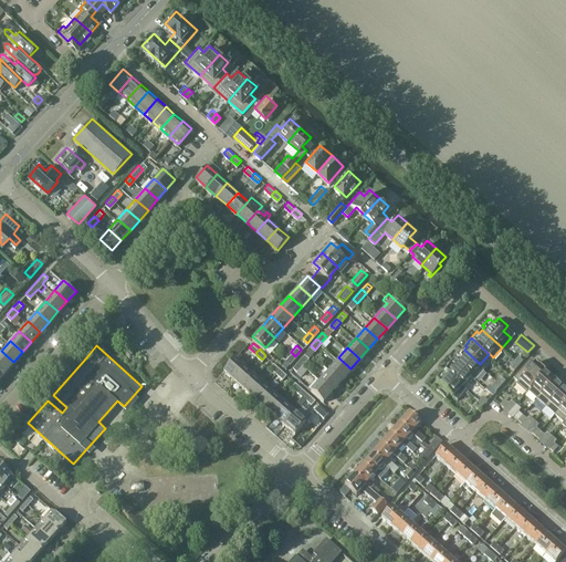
[(459,351),(453,357),(475,377),(484,367),(480,364),(464,350),(461,353),(459,351)]
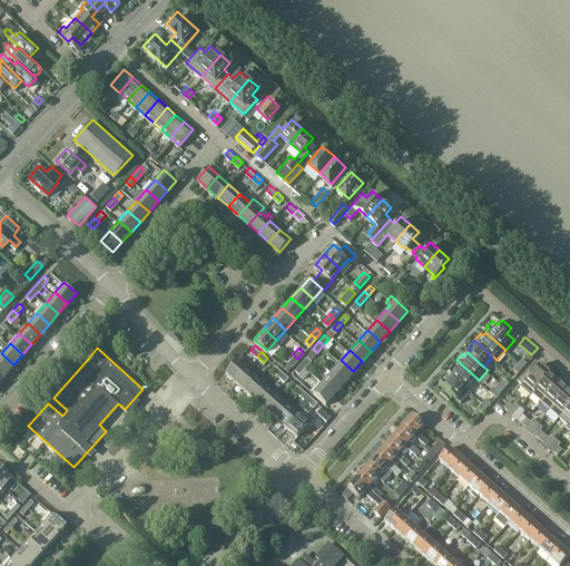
[(1,353),(0,353),(0,370),(5,374),(13,364),(1,353)]
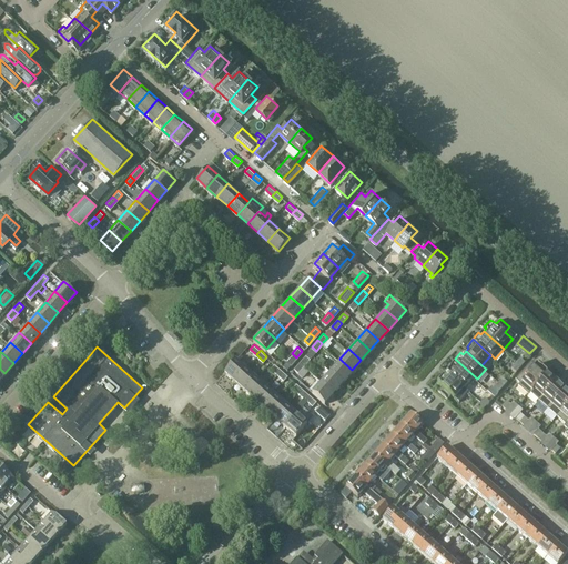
[(296,358),(292,353),(286,360),(291,364),(296,358)]
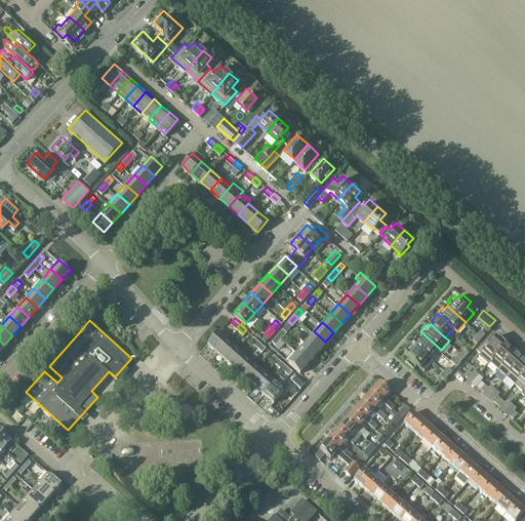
[(286,330),(282,326),(277,332),(281,336),(286,330)]
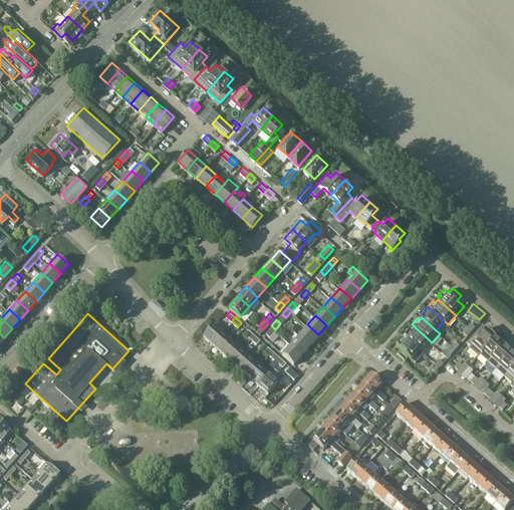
[(470,320),(466,324),(471,329),(475,324),(470,320)]
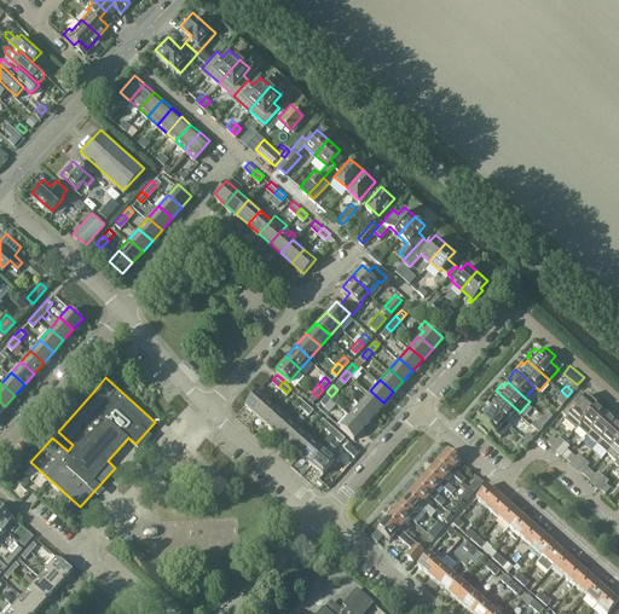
[(244,403),(256,412),(268,399),(258,388),(244,403)]
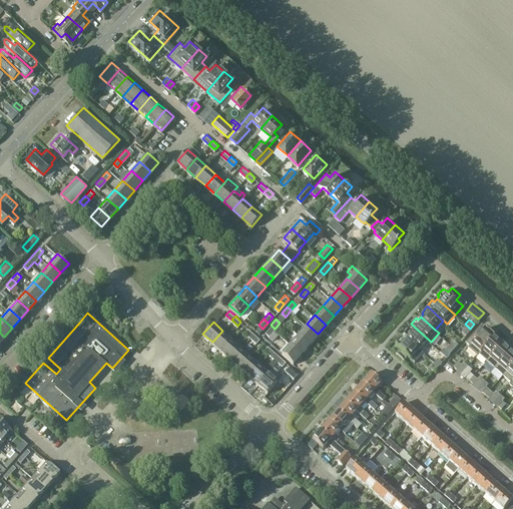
[(307,324),(299,333),(310,344),(318,334),(307,324)]
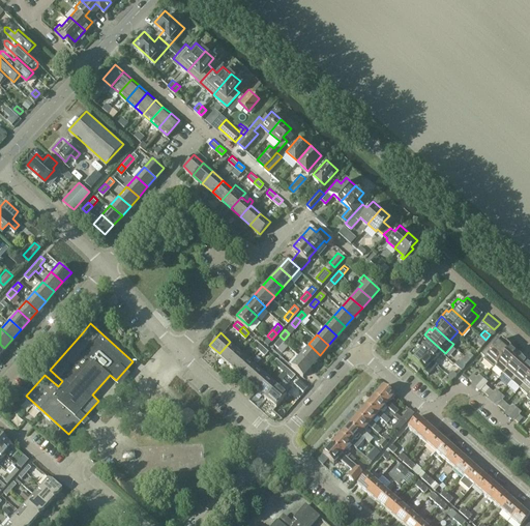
[(420,343),(418,346),(433,358),(441,350),(445,353),(424,334),(419,341),(420,343)]
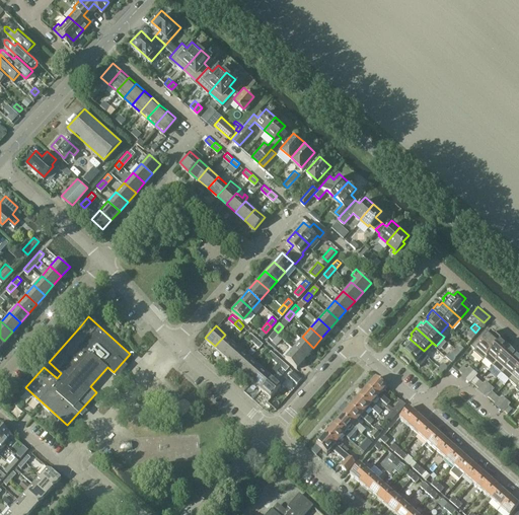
[(475,333),(470,327),(466,333),(471,337),(475,333)]
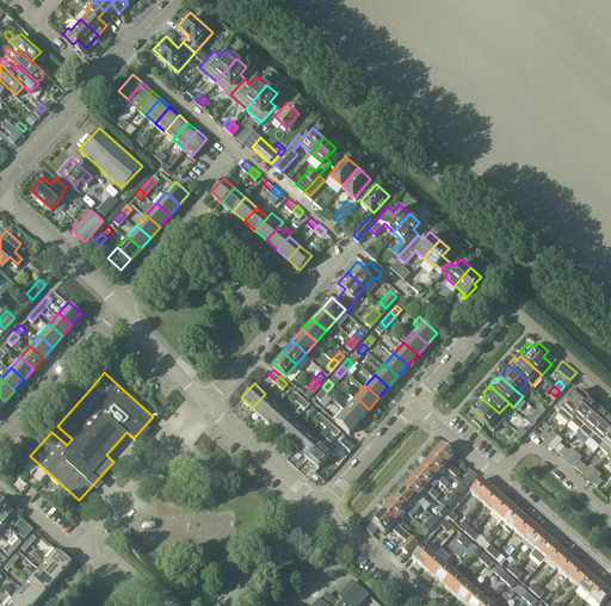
[(575,389),(571,385),(554,404),(559,408),(557,410),(567,420),(588,396),(581,390),(581,391),(578,388),(575,389)]
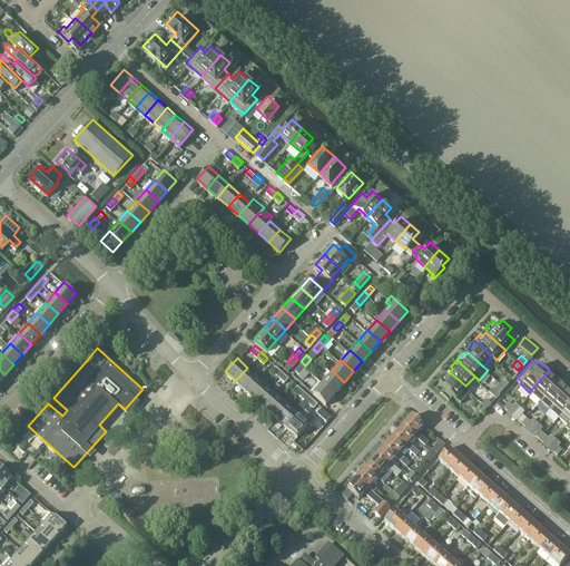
[(305,366),(301,361),(295,368),(300,372),(305,366)]
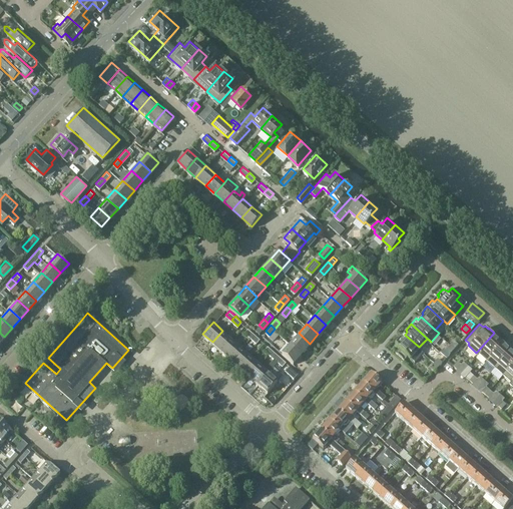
[(253,333),(247,327),(243,331),(249,336),(253,333)]
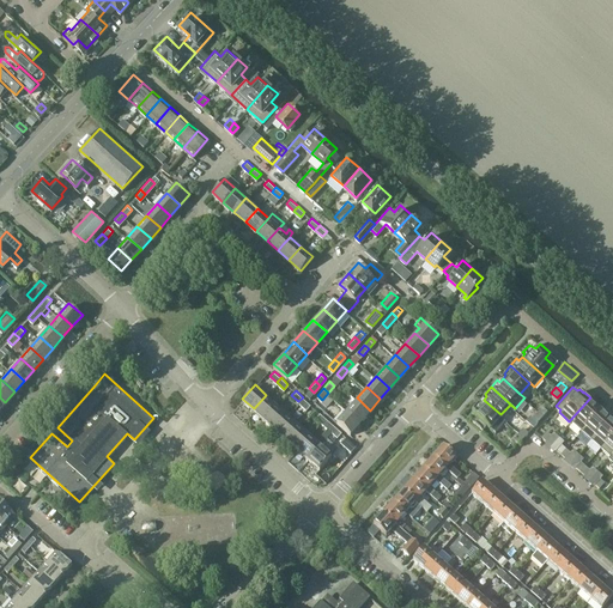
[(266,395),(254,408),(265,418),(277,405),(266,395)]
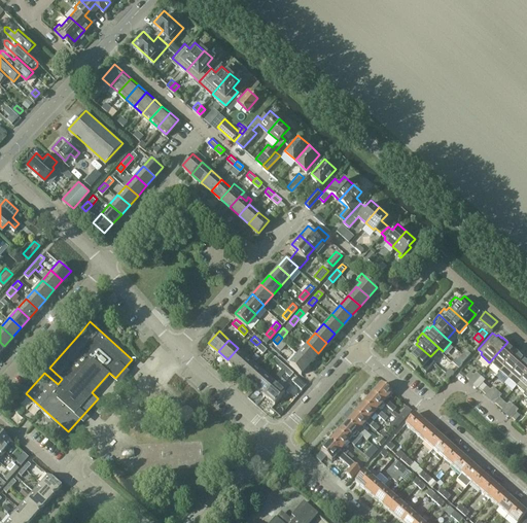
[(267,347),(260,342),(256,345),(262,351),(267,347)]
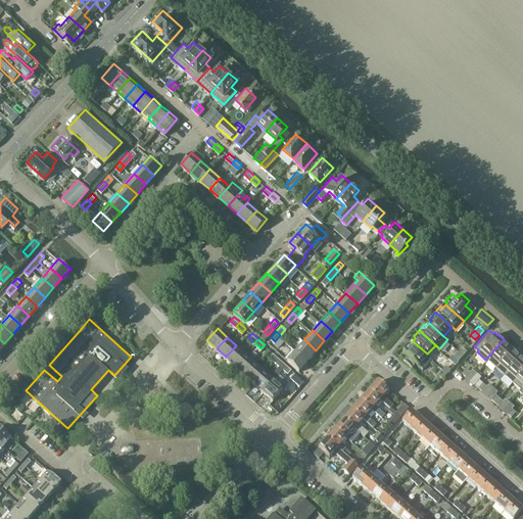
[(304,339),(295,349),(307,360),(316,350),(304,339)]
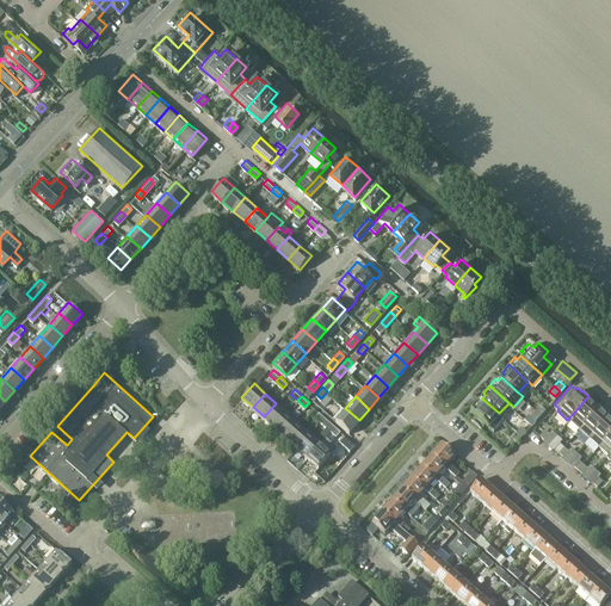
[(588,396),(567,420),(568,421),(571,419),(579,426),(597,406),(588,397),(588,396)]
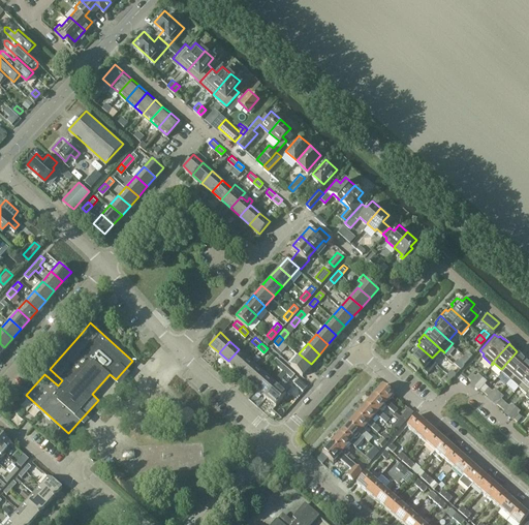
[(421,365),(427,371),(435,362),(432,359),(432,358),(417,345),(414,348),(412,346),(407,352),(409,354),(411,358),(407,362),(416,370),(421,365)]
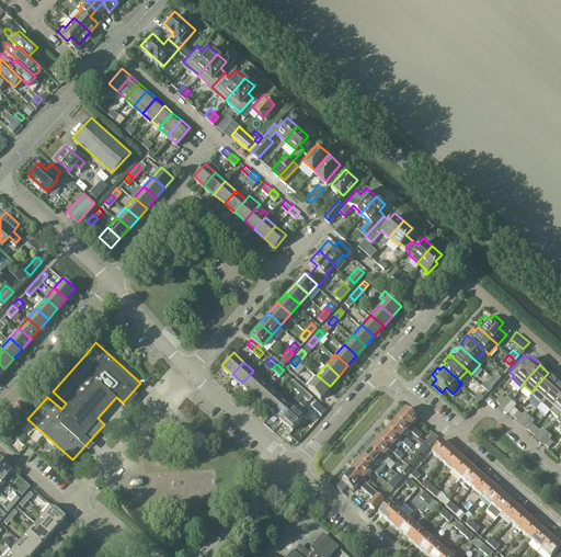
[(495,370),(491,374),(496,379),(501,374),(495,370)]
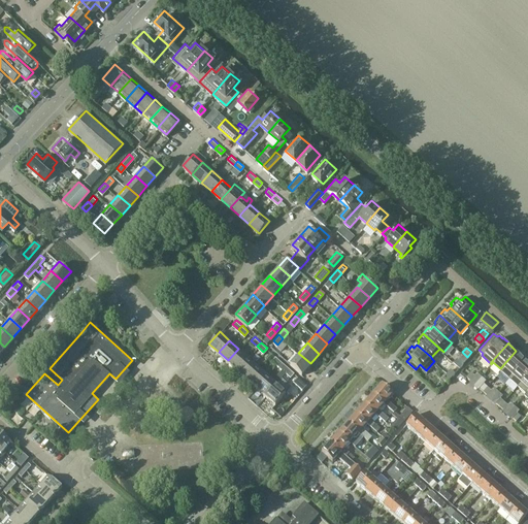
[(238,349),(228,360),(237,368),(248,357),(238,349)]
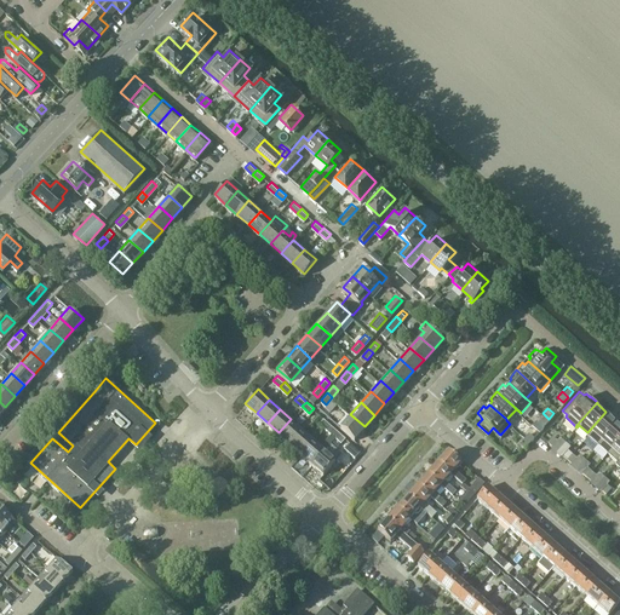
[(343,415),(345,419),(340,425),(354,437),(365,426),(350,414),(346,411),(343,415)]
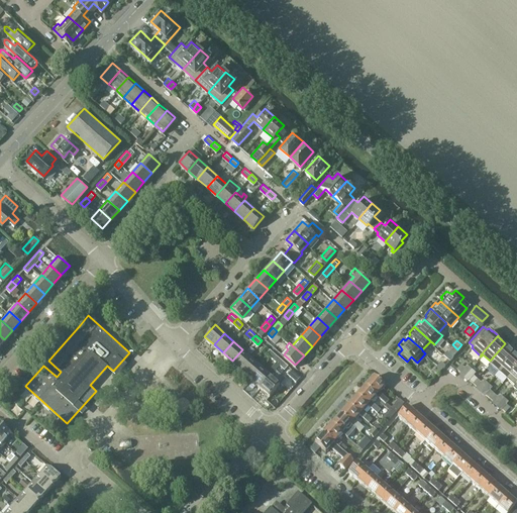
[(505,343),(490,361),(498,368),(514,350),(505,343)]
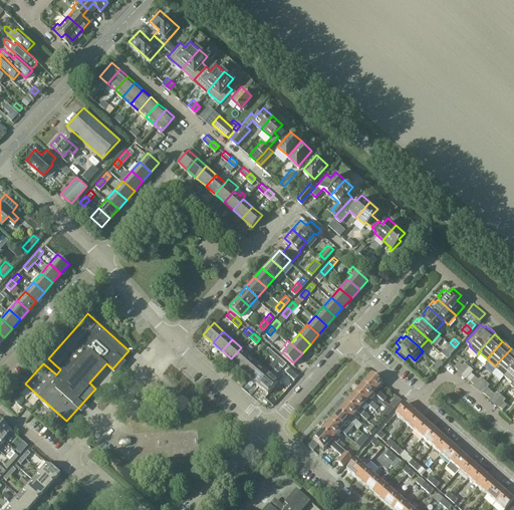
[(446,347),(451,351),(455,347),(450,342),(446,347)]
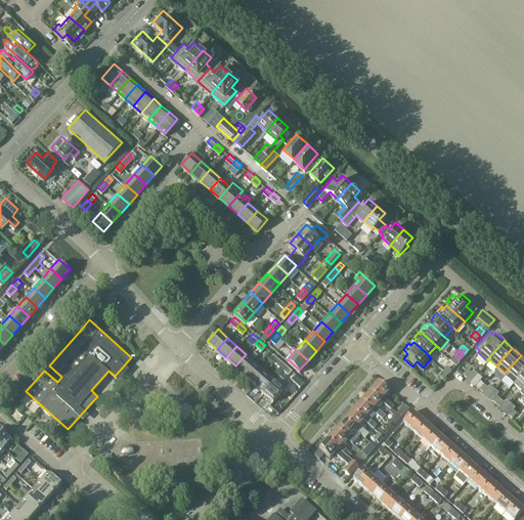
[(246,354),(235,365),(245,374),(255,362),(246,354)]
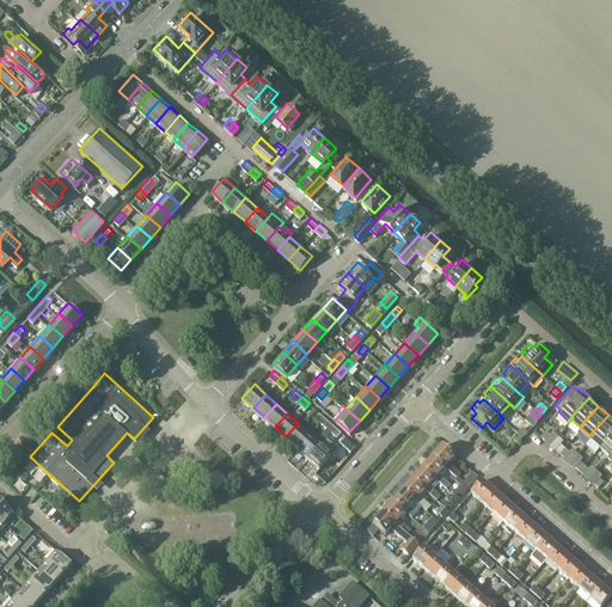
[(611,418),(609,415),(589,435),(599,445),(611,429),(611,418)]
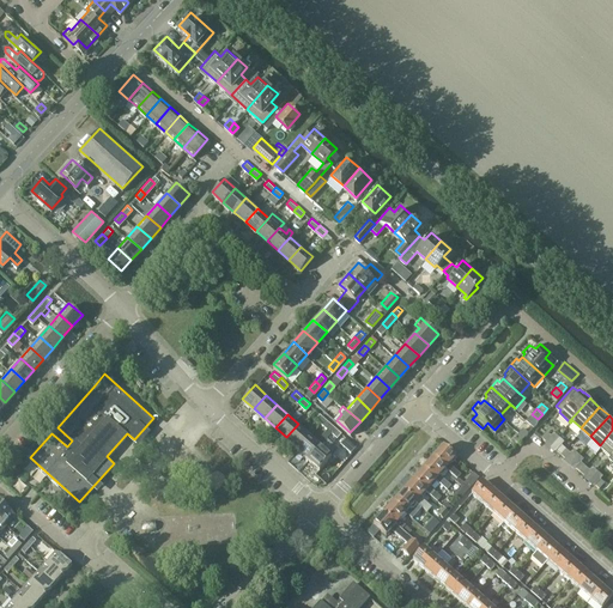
[(335,426),(325,417),(321,421),(332,431),(335,426)]
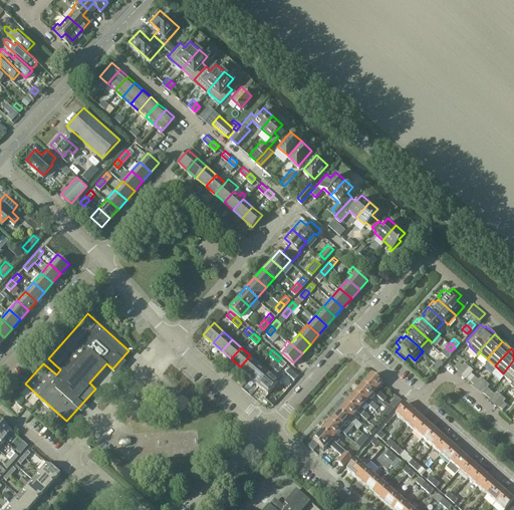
[(250,355),(240,366),(249,375),(259,363),(250,355)]
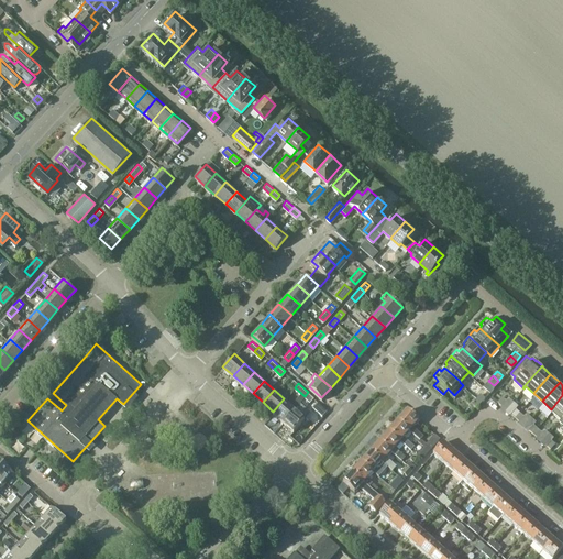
[(479,391),(475,395),(481,399),(485,395),(479,391)]
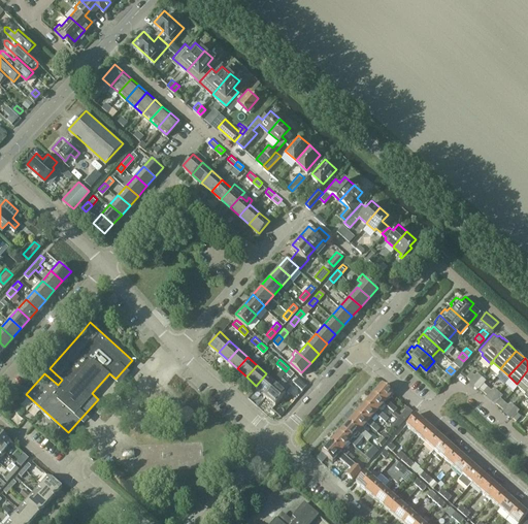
[(451,374),(446,370),(441,375),(447,380),(451,374)]
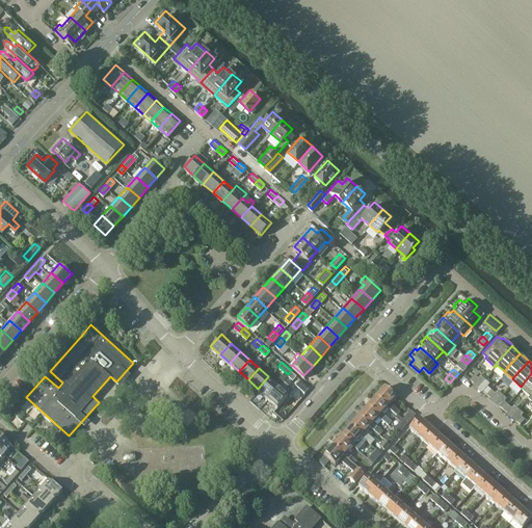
[(531,373),(521,387),(529,394),(531,390),(531,373)]
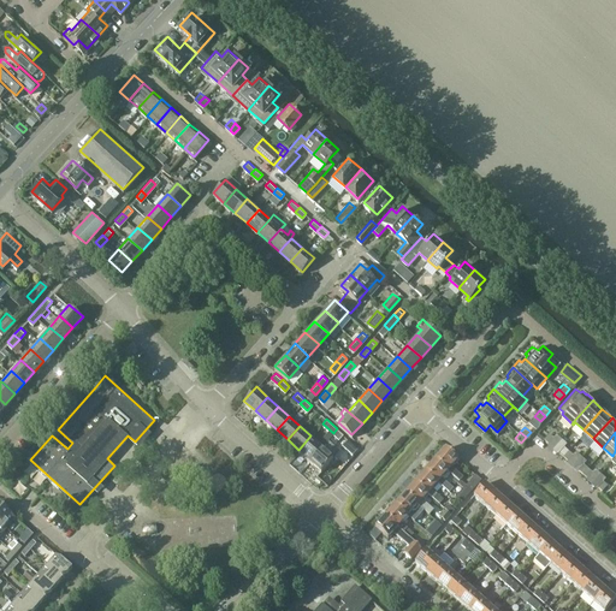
[(311,435),(298,450),(309,460),(321,445),(311,435)]
